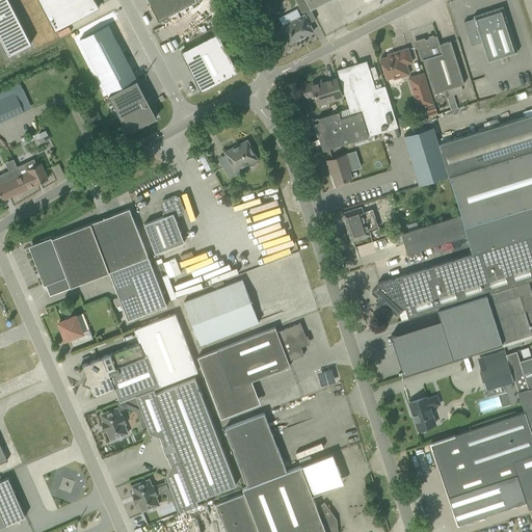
[(0,0),(0,35),(9,54),(31,43),(9,0),(0,0)]
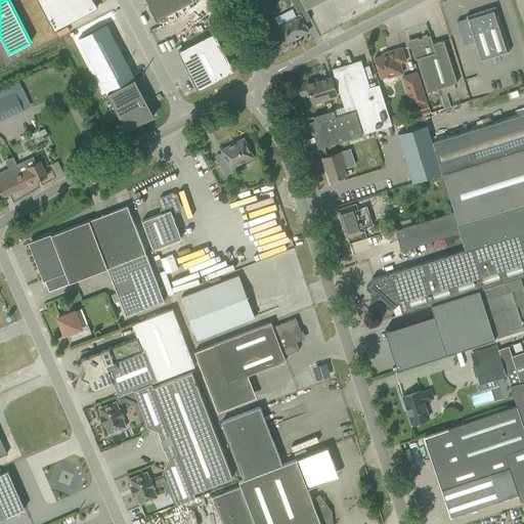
[(98,6),(94,0),(39,0),(54,29),(98,6)]
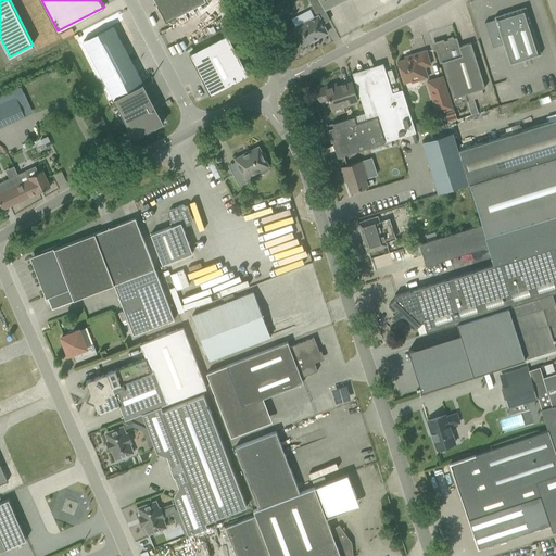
[(206,1),(204,0),(154,0),(158,5),(166,23),(176,17),(206,1)]
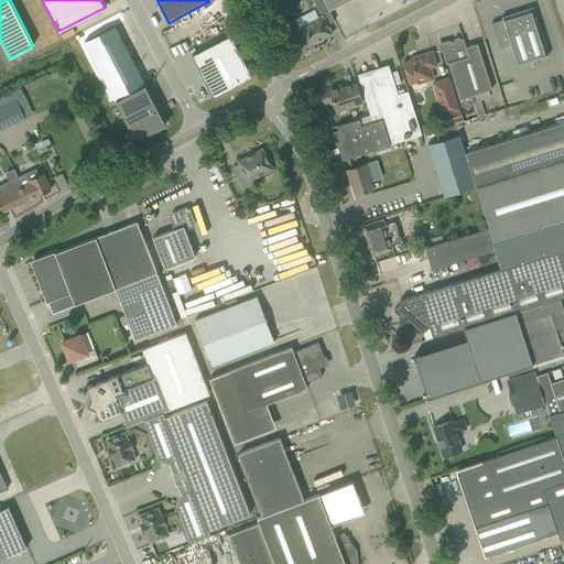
[(324,0),(314,0),(321,13),(329,9),(324,0)]
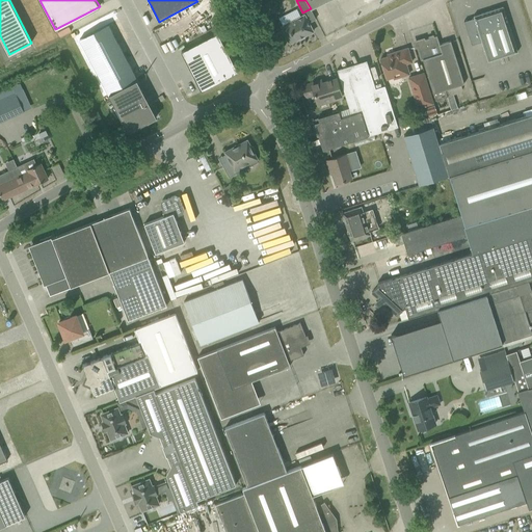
[(474,18),(464,22),(472,45),(482,42),(488,61),(519,52),(503,6),(474,16),(474,18)]
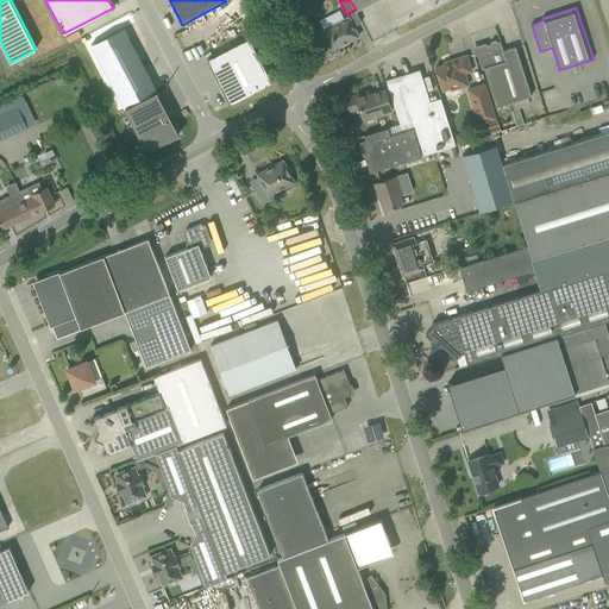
[(320,20),(325,29),(322,30),(328,42),(326,43),(330,49),(331,48),(332,49),(343,44),(343,45),(350,43),(349,41),(359,36),(353,25),(349,17),(344,19),(340,10),(320,20)]
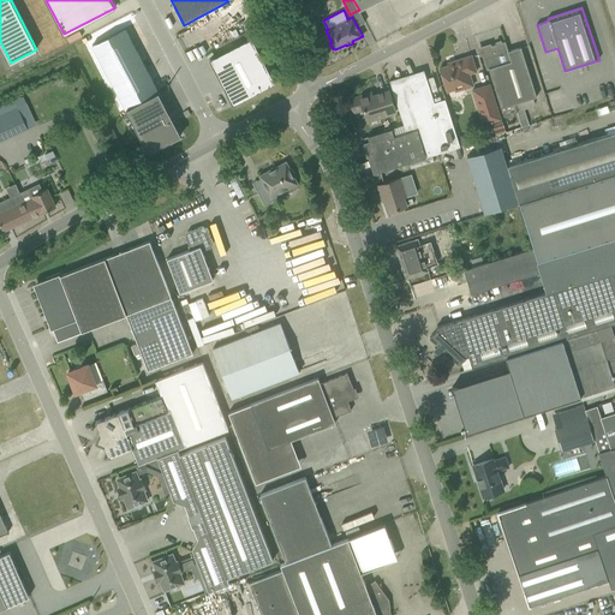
[(252,37),(209,60),(225,89),(224,90),(226,93),(227,93),(228,95),(227,96),(228,99),(230,97),(234,105),(257,94),(262,91),(261,91),(276,83),(252,37)]
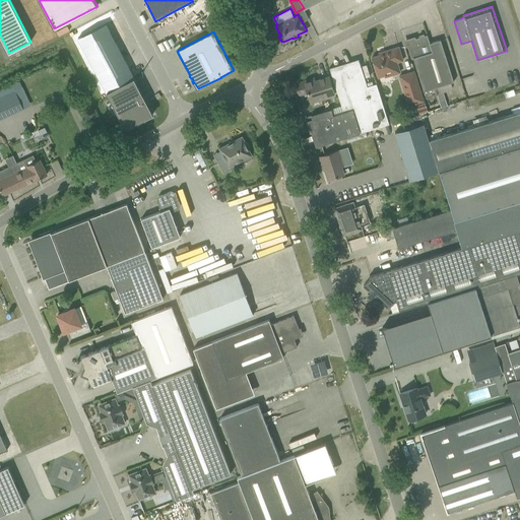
[(454,81),(441,40),(430,43),(428,35),(406,42),(411,59),(414,58),(425,91),(454,81)]
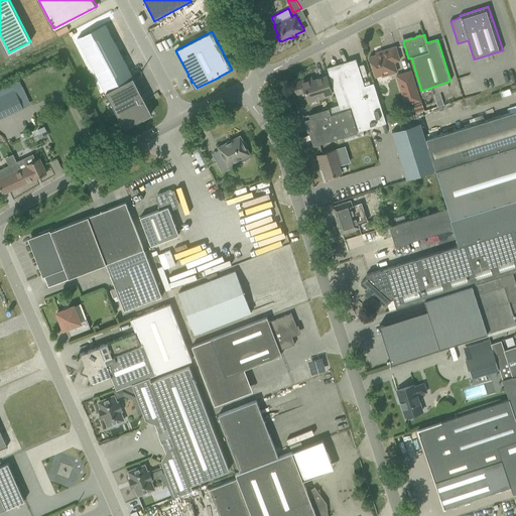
[(376,52),(377,54),(369,56),(375,74),(388,70),(389,75),(397,72),(394,62),(400,60),(395,46),(376,52)]
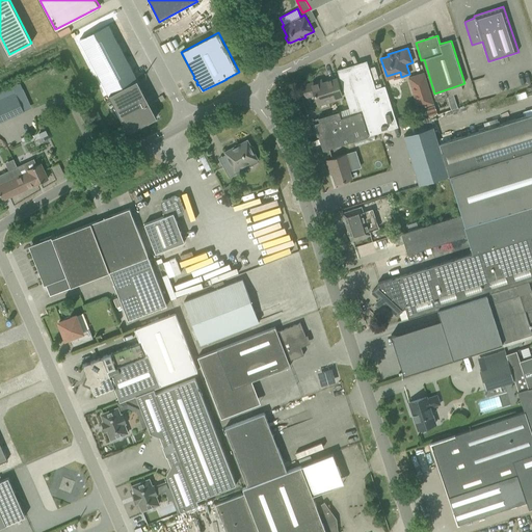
[(319,122),(315,124),(319,136),(322,135),(327,149),(398,126),(384,85),(376,88),(369,68),(340,77),(352,115),(342,118),(340,111),(318,118),(319,122)]
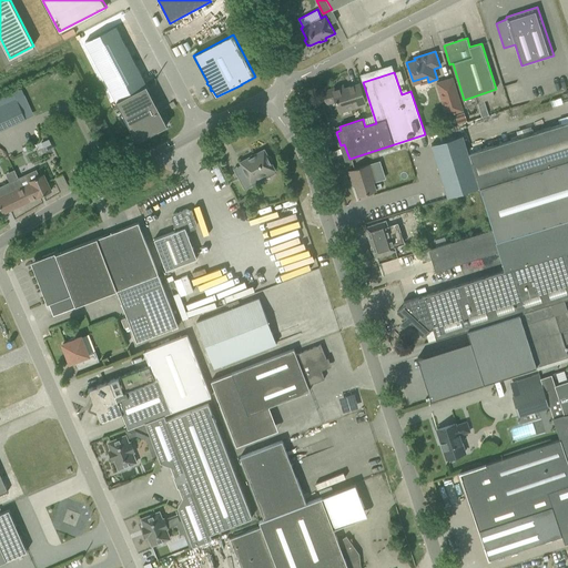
[(162,114),(141,74),(111,91),(137,141),(158,130),(158,131),(169,125),(163,114),(162,114)]
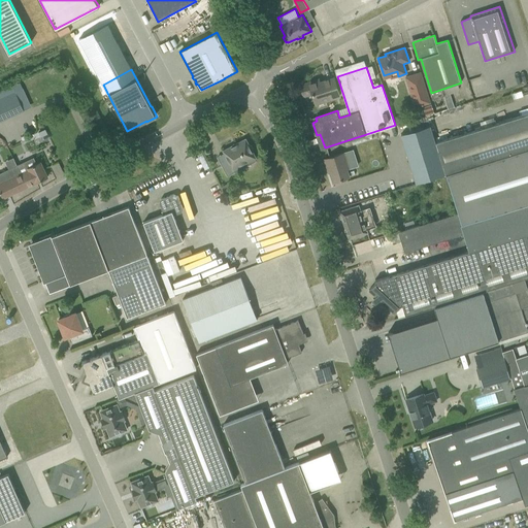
[(421,71),(404,76),(415,108),(431,103),(421,71)]
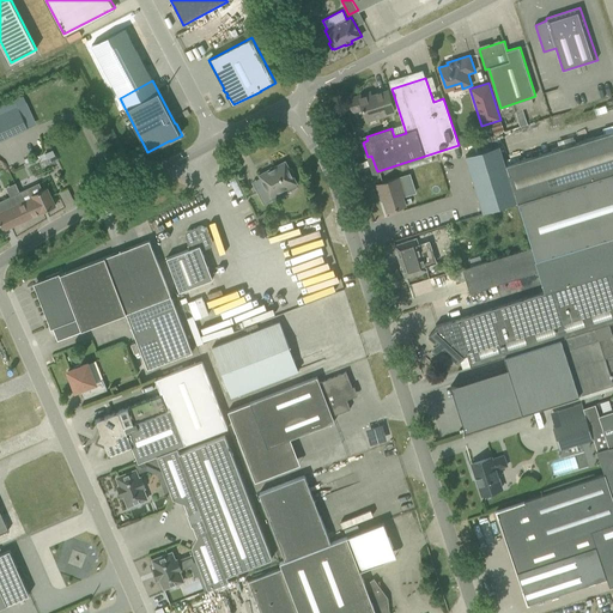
[(366,119),(394,110),(388,90),(371,96),(370,92),(349,98),(353,111),(363,109),(366,119)]
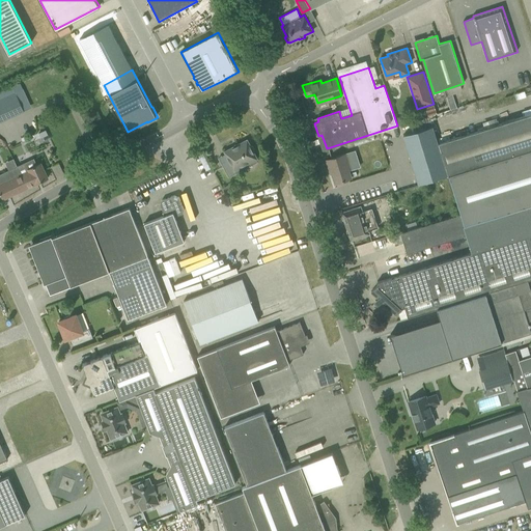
[(16,91),(0,98),(0,121),(24,111),(16,91)]
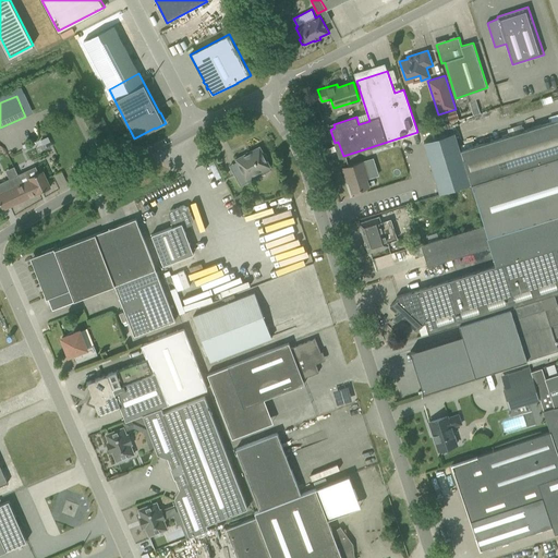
[(553,99),(552,97),(552,96),(550,96),(544,98),(541,99),(543,105),(553,102),(553,99)]
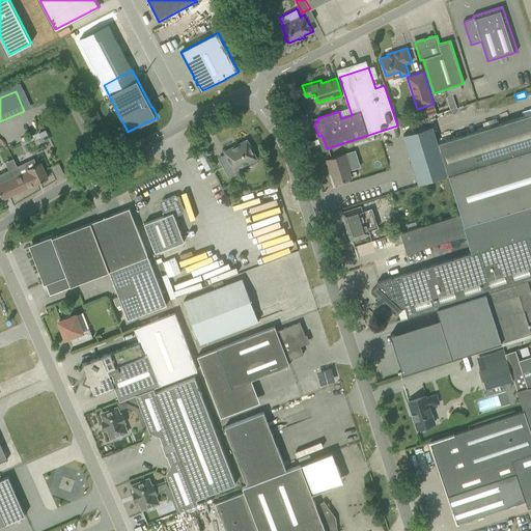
[(434,105),(425,108),(428,116),(437,113),(434,105)]
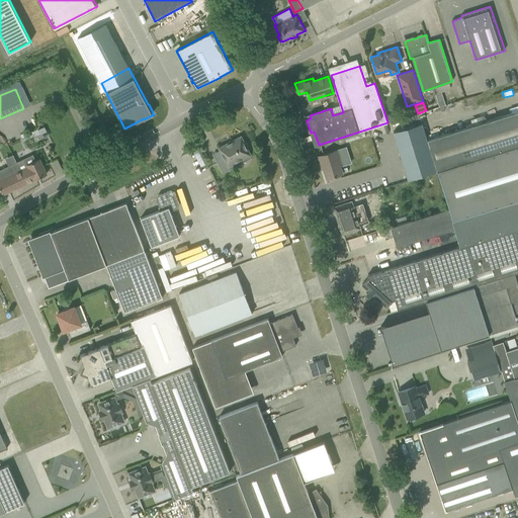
[(517,146),(517,111),(428,140),(437,170),(438,171),(517,146)]
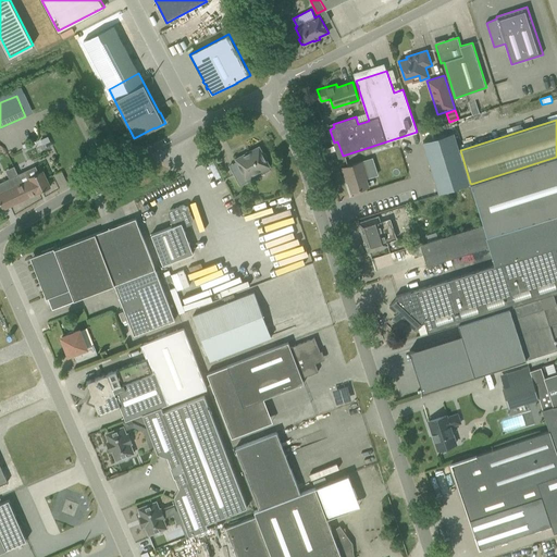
[(424,130),(425,126),(417,122),(415,126),(417,132),(424,130)]
